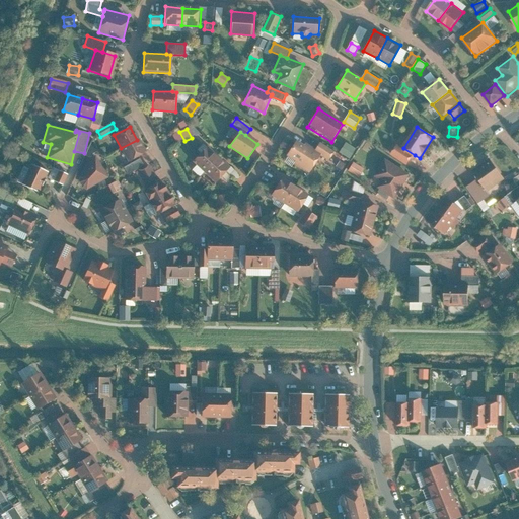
[(92,139),(84,155),(90,158),(92,154),(98,150),(92,139)]
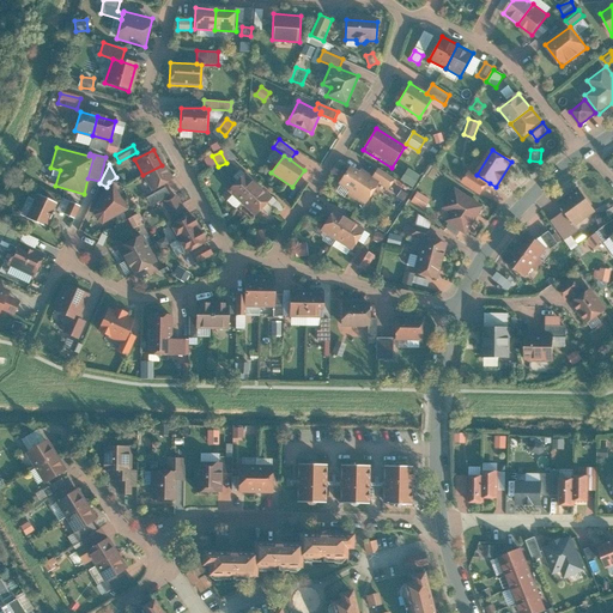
[(143,175),(151,190),(170,181),(162,165),(143,175)]
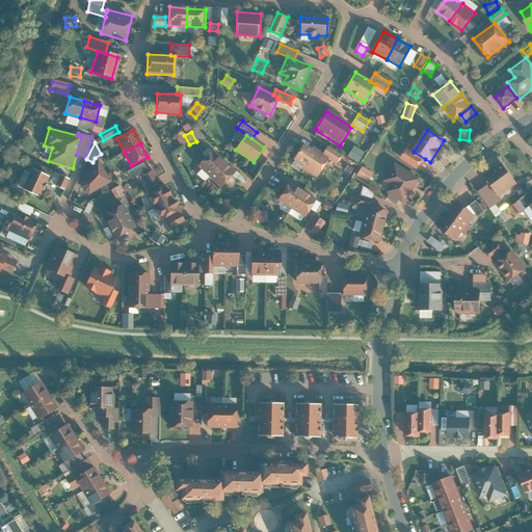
[(291,161),(315,178),(327,161),(322,157),(303,144),(291,161)]
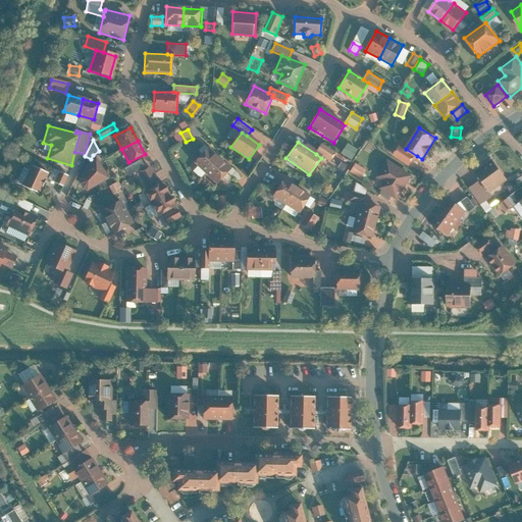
[(322,144),(316,154),(321,158),(329,163),(335,153),(322,144)]
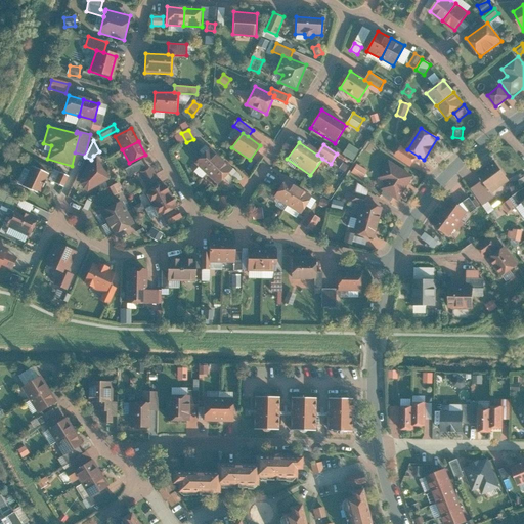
[(359,149),(349,144),(343,155),(352,161),(359,149)]
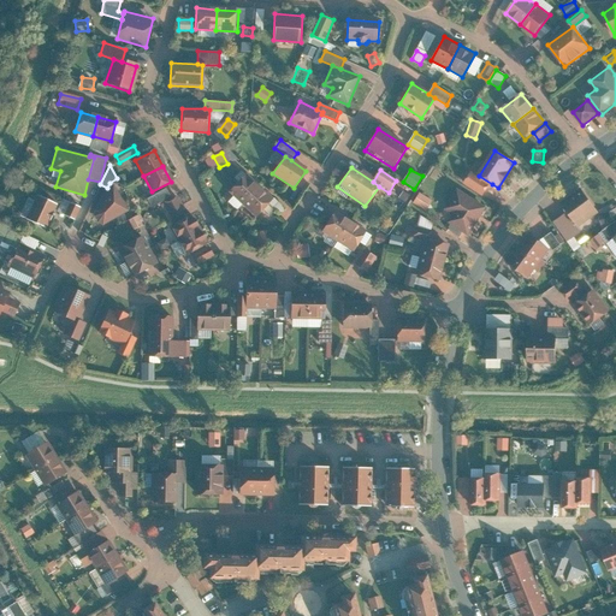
[(492,184),(479,176),(473,172),(467,184),(485,195),(492,184)]
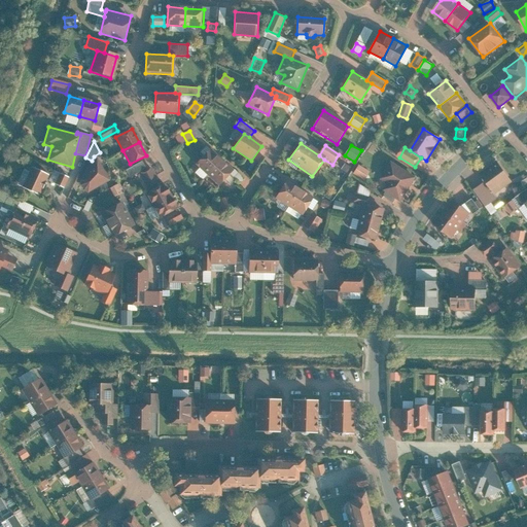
[(219,160),(208,149),(195,163),(206,174),(219,160)]
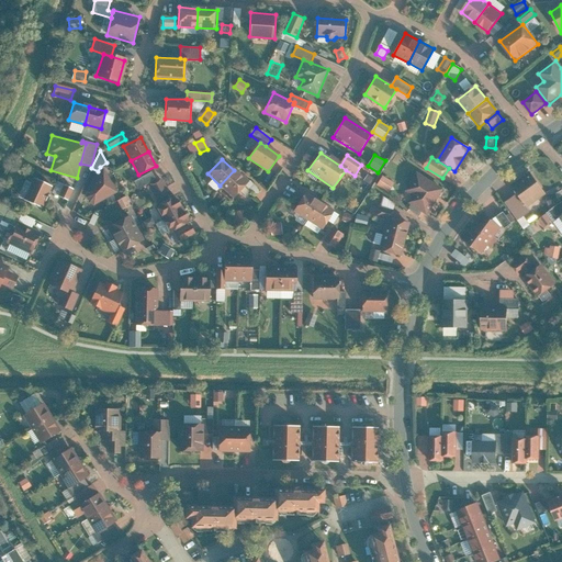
[(93,205),(116,192),(103,169),(98,171),(94,172),(86,192),(86,198),(89,203),(93,205)]
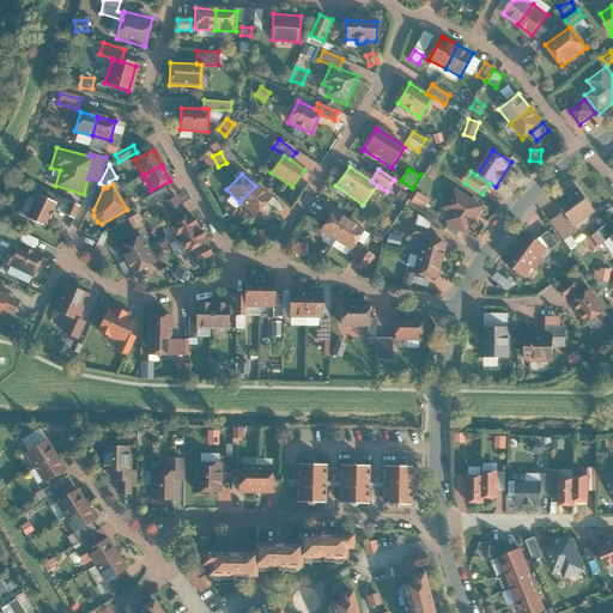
[(268,199),(255,186),(240,202),(254,214),(268,199)]
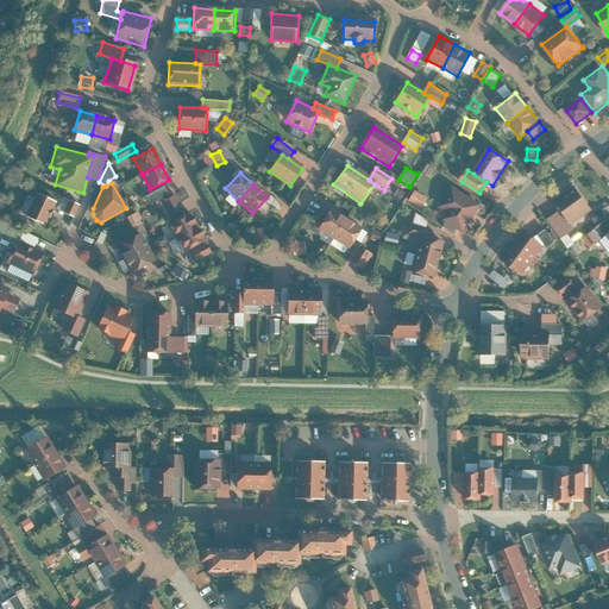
[(163,186),(145,196),(150,205),(168,194),(163,186)]
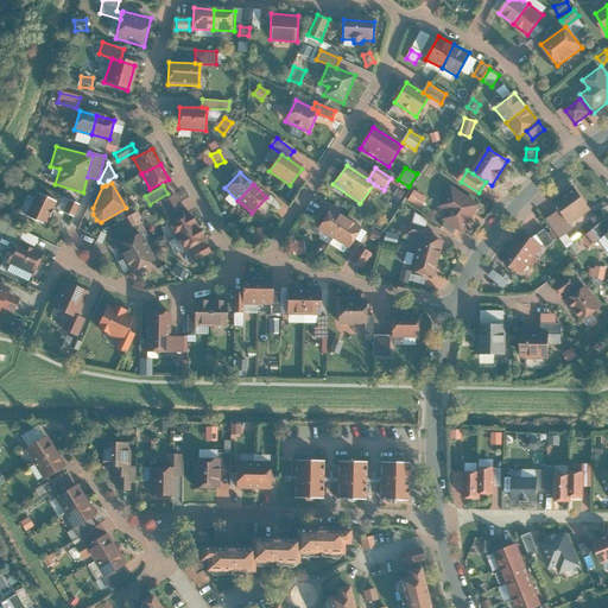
[(590,210),(572,187),(552,201),(561,211),(571,225),(590,210)]
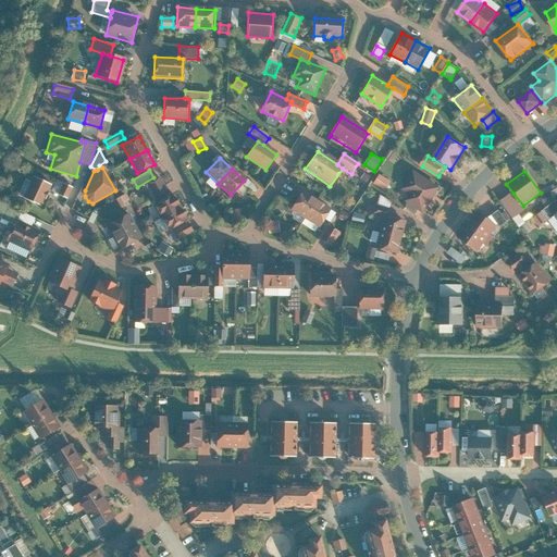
[(404,189),(410,194),(406,200),(424,211),(431,201),(438,188),(415,173),(404,189)]
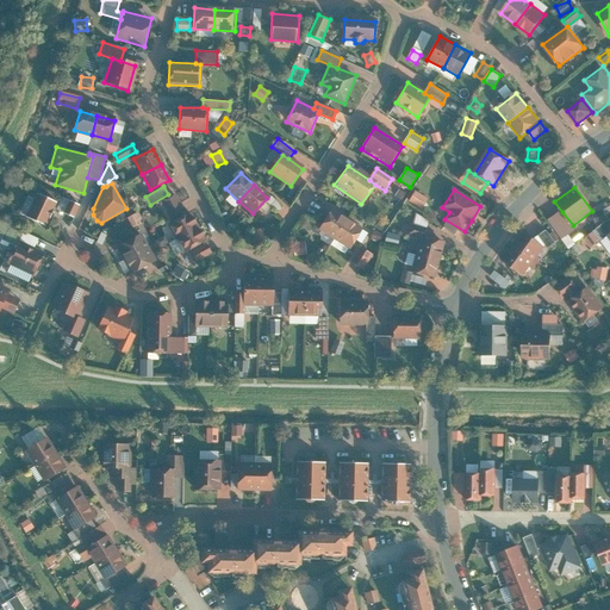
[(25,217),(45,225),(58,197),(48,191),(45,198),(35,193),(25,217)]
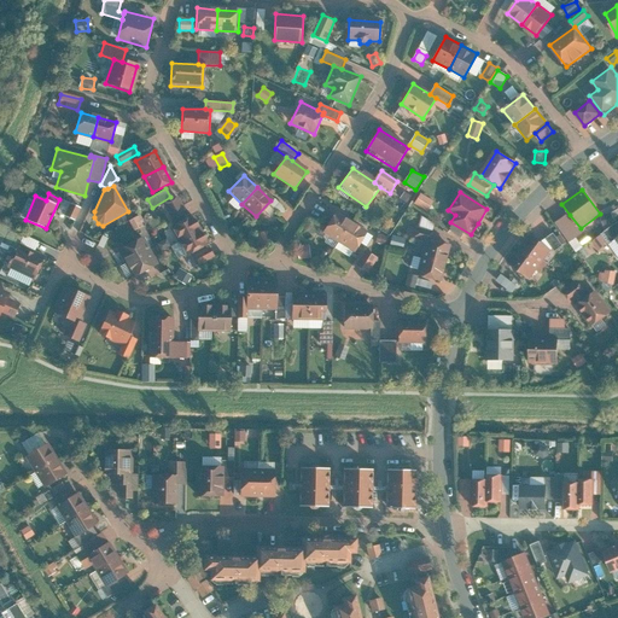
[(432,200),(421,194),(415,203),(426,210),(432,200)]
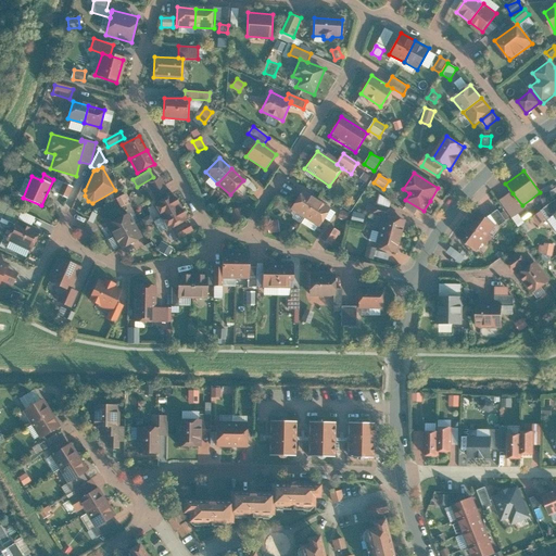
[(161,176),(147,184),(155,200),(169,192),(161,176)]
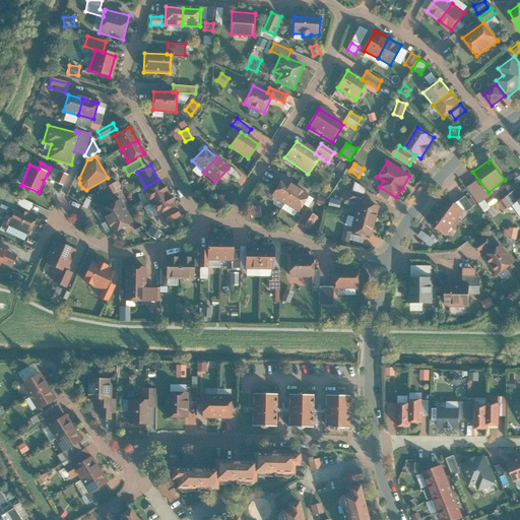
[(62,186),(67,175),(59,172),(54,182),(62,186)]
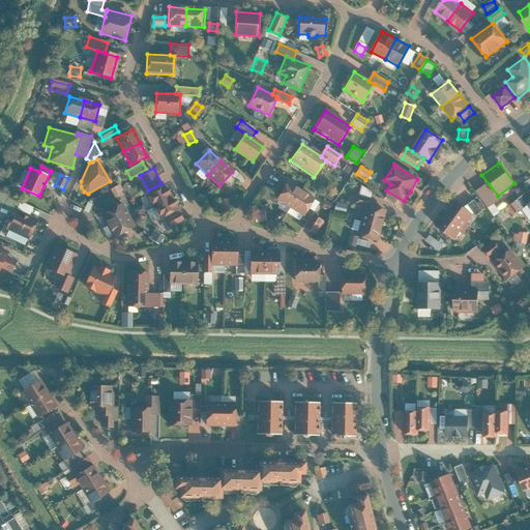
[(172,197),(166,183),(145,195),(152,208),(172,197)]
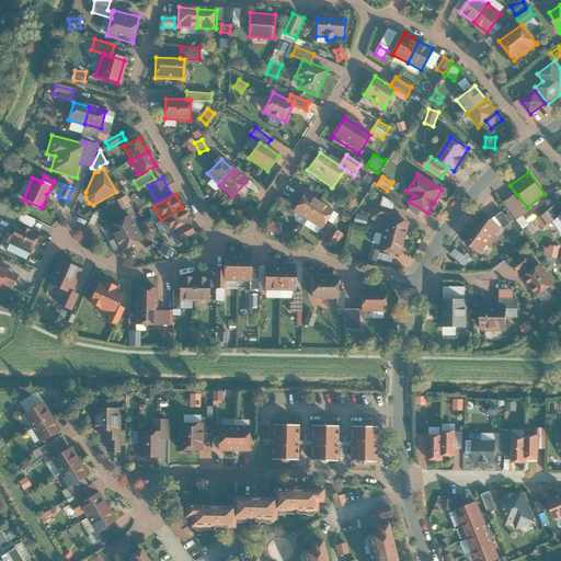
[(556,194),(547,197),(550,205),(559,202),(556,194)]
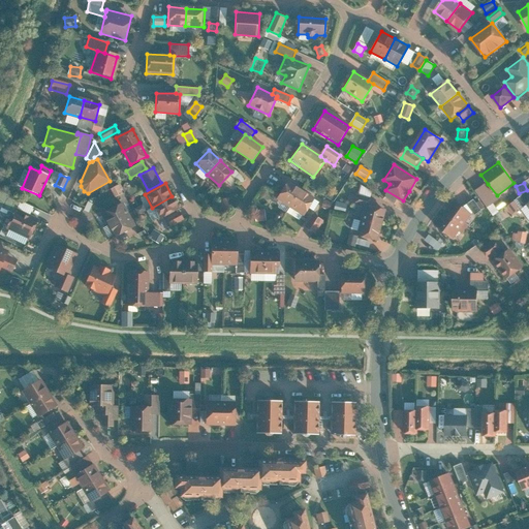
[(497,195),(488,184),(476,191),(489,207),(500,199),(497,195)]
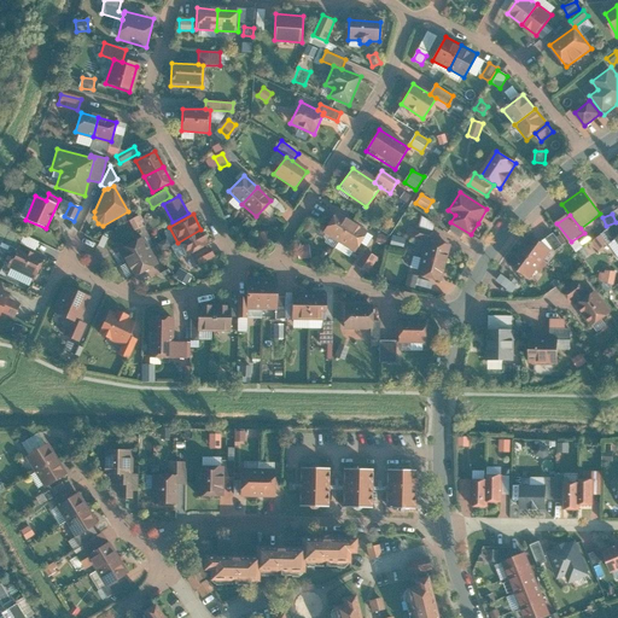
[(138,216),(129,221),(134,231),(143,226),(138,216)]
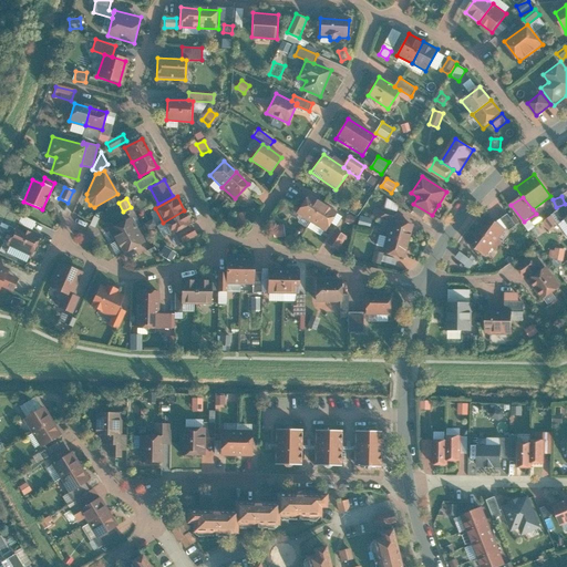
[(321,207),(306,198),(296,216),(310,225),(321,207)]
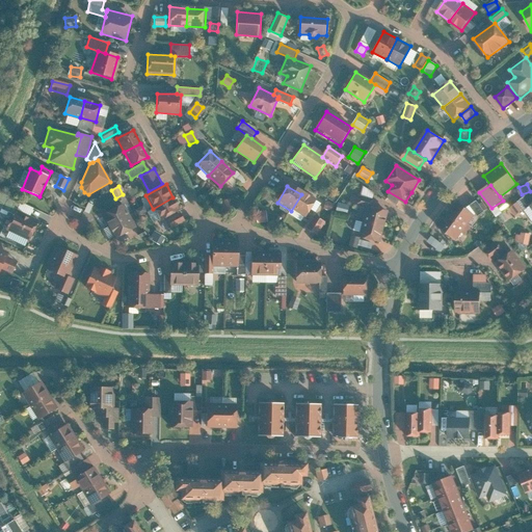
[(528,208),(531,206),(531,205),(531,192),(522,201),(528,208)]
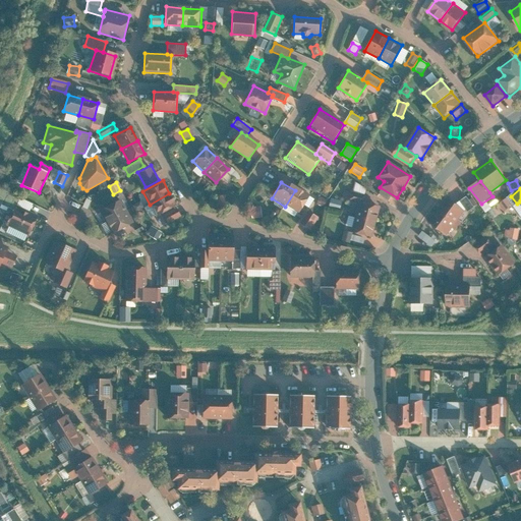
[(308,199),(295,190),(285,207),(298,215),(308,199)]
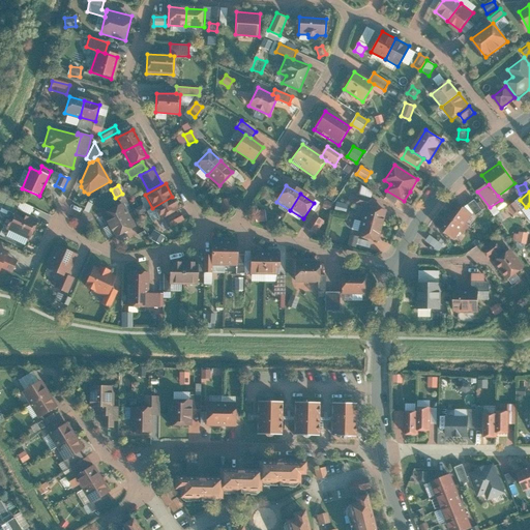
[(0,208),(12,214),(15,209),(16,209),(20,201),(7,196),(0,208)]
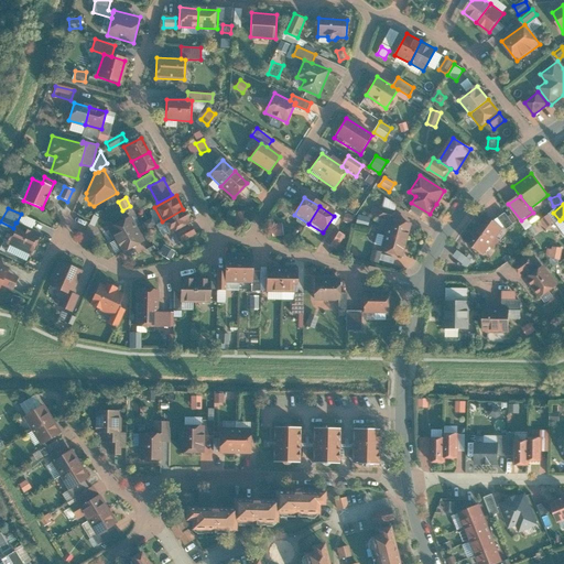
[(390,219),(393,220),(396,212),(381,208),(378,218),(390,220),(390,219)]
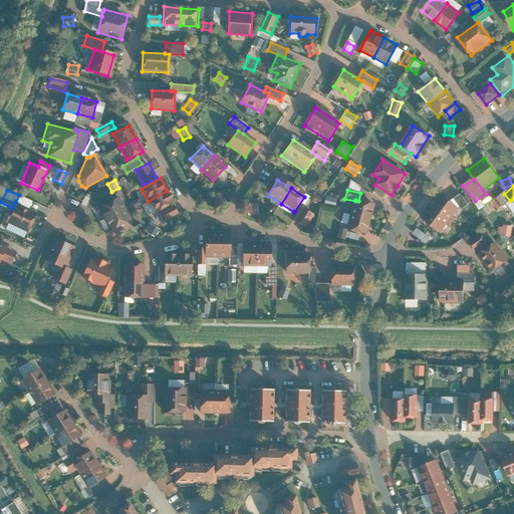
[(174,203),(167,191),(148,202),(154,214),(174,203)]
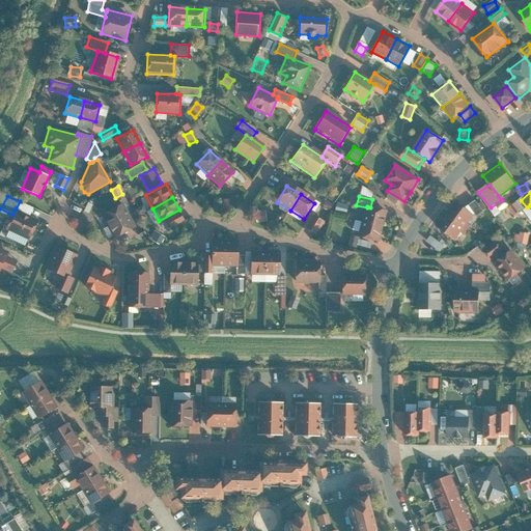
[(229,208),(226,199),(221,201),(224,211),(229,208)]
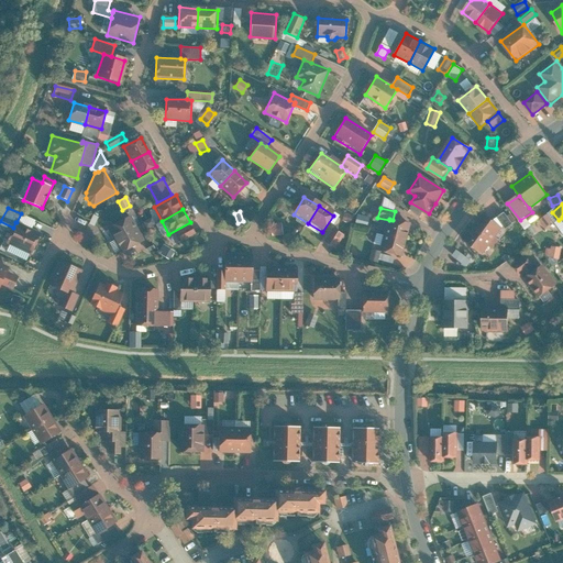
[(353,214),(344,213),(343,221),(351,223),(353,214)]
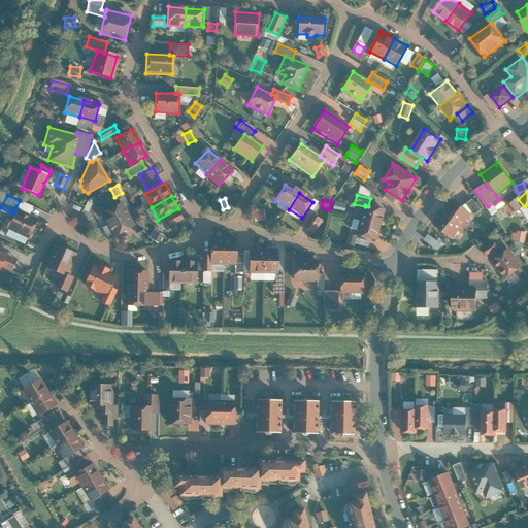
[(482,209),(474,200),(468,204),(475,215),(482,209)]
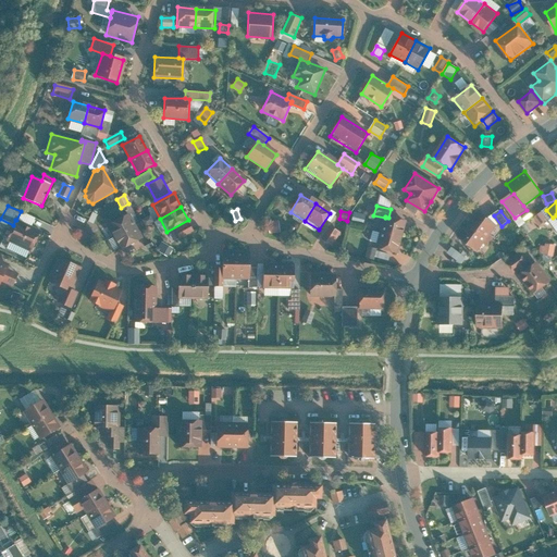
[(97,214),(93,212),(88,222),(93,223),(97,214)]
